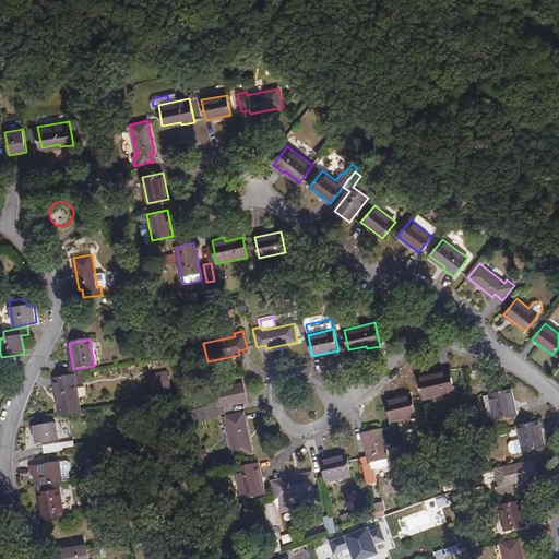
[(436,376),(418,379),(423,399),(454,392),(449,369),(436,372),(436,376)]
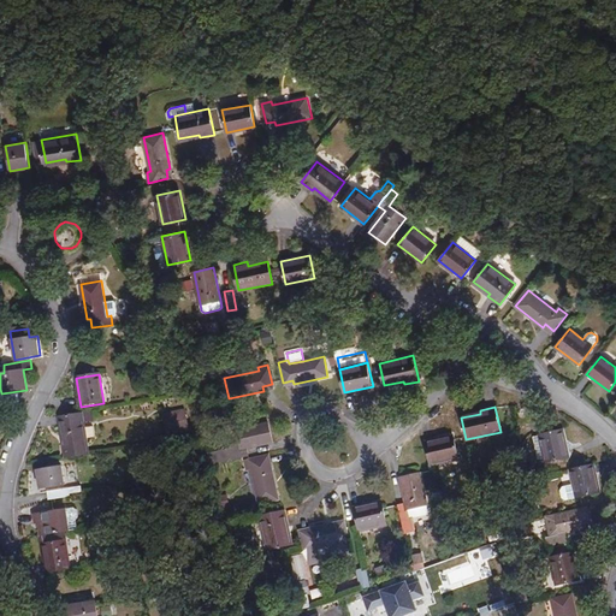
[(95,421),(93,410),(82,413),(83,424),(95,421)]
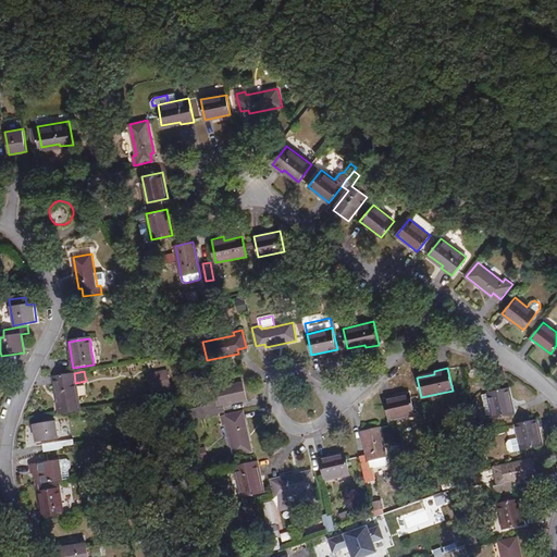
[(59,415),(79,411),(75,383),(74,373),(53,376),(59,415)]
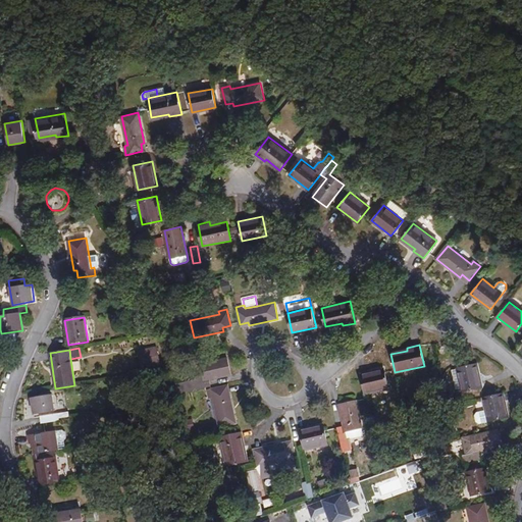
[(140,364),(159,364),(159,350),(140,350),(140,364)]
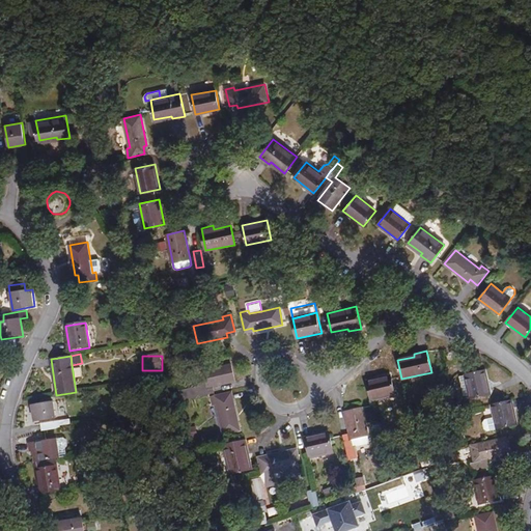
[(201,387),(179,392),(182,400),(215,393),(213,387),(235,382),(231,364),(204,370),(206,382),(207,386),(201,387)]
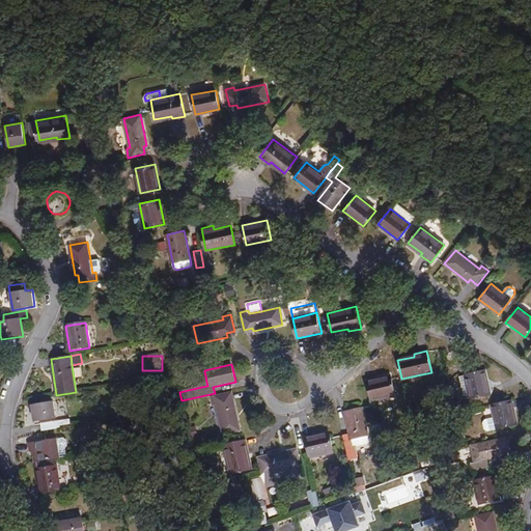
[(484,371),(465,375),(470,395),(471,399),(490,395),(484,371)]
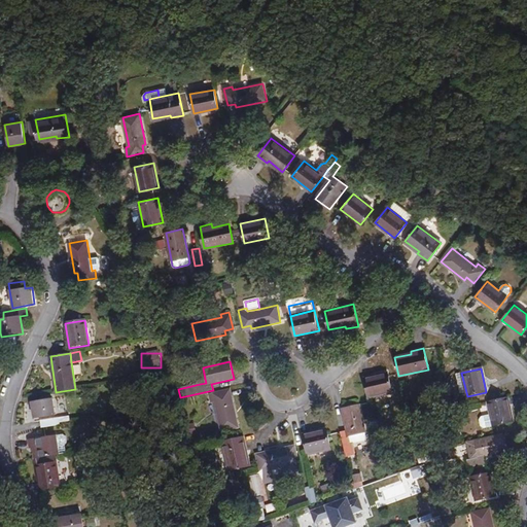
[(456,374),(460,393),(466,392),(461,373),(456,374)]
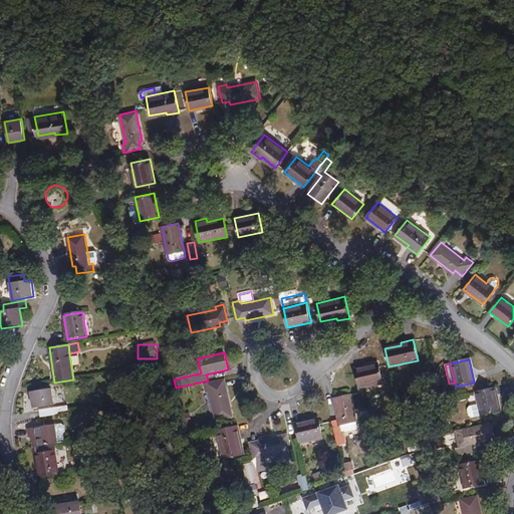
[(378,364),(354,369),(358,389),(382,383),(378,364)]
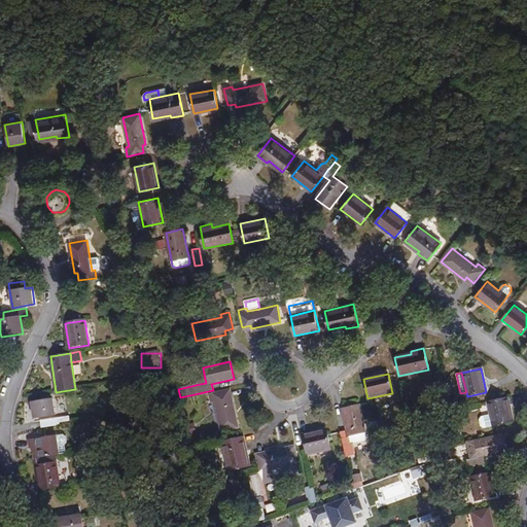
[(232,398),(229,398),(226,390),(209,394),(211,402),(215,401),(221,432),(239,428),(232,398)]
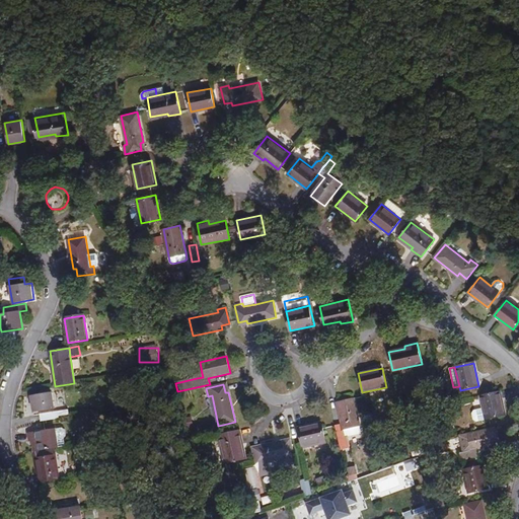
[(484,409),(487,420),(505,416),(500,391),(480,395),(484,409)]
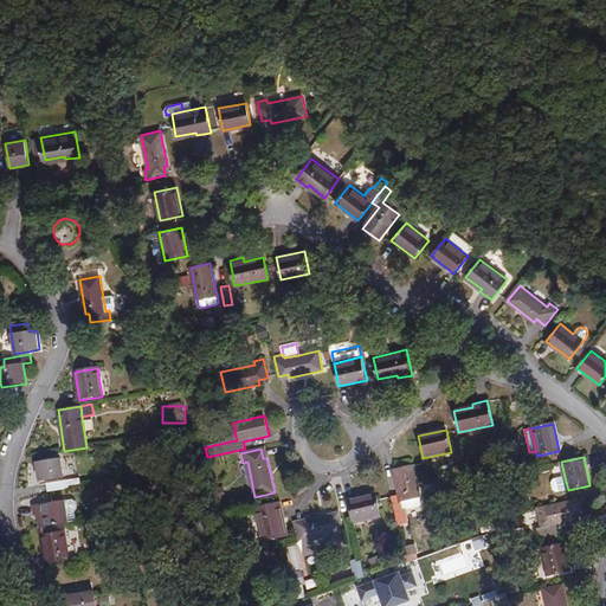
[(63,478),(60,458),(37,463),(39,482),(63,478)]
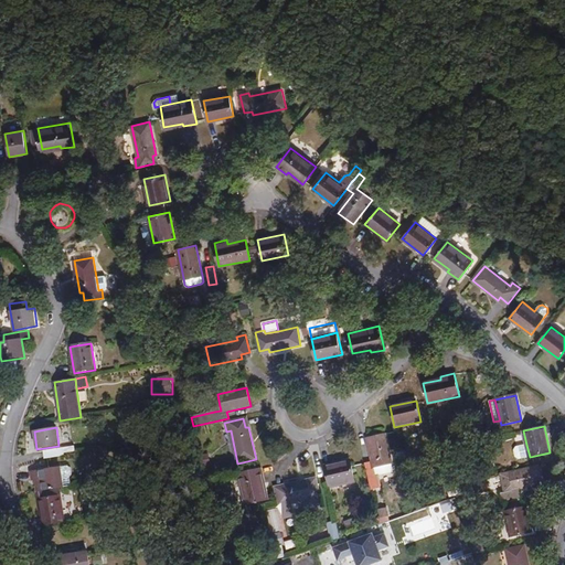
[(371,490),(380,488),(377,477),(375,467),(393,464),(386,434),(366,438),(372,461),(365,464),(371,490)]
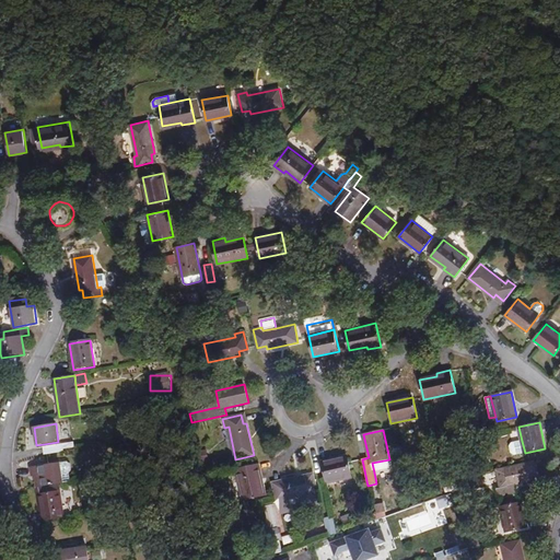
[(525,453),(522,441),(512,443),(510,446),(512,453),(515,455),(525,453)]
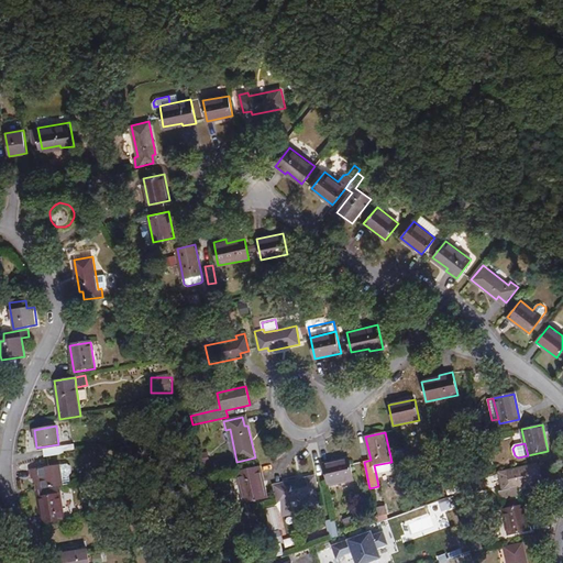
[(74,444),(44,450),(45,457),(75,453),(74,444)]
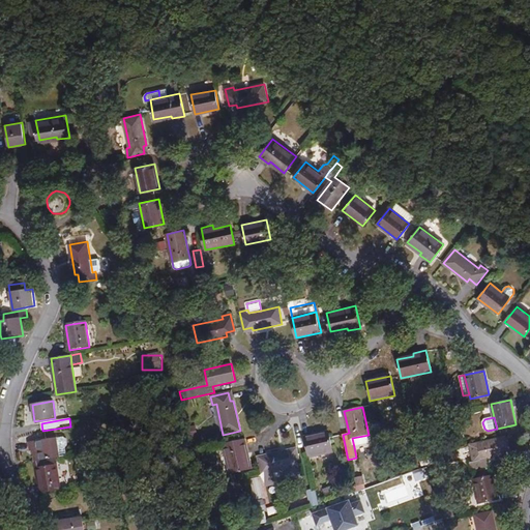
[(329,432),(304,438),(308,457),(333,451),(329,432)]
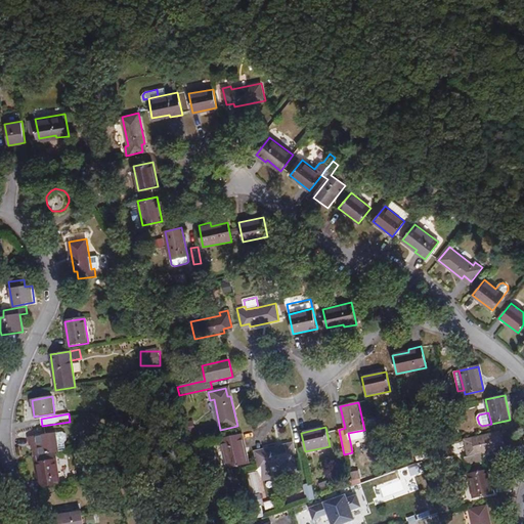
[(350,442),(363,439),(365,436),(364,430),(348,433),(350,442)]
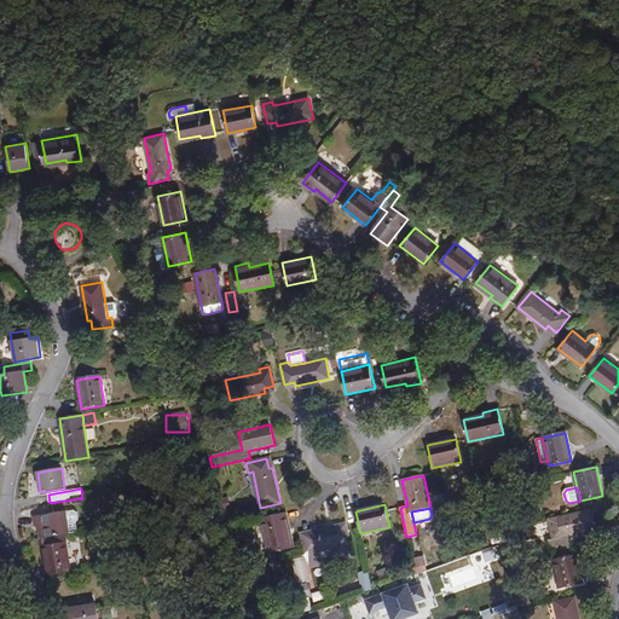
[(34,527),(39,526),(40,539),(41,539),(64,536),(77,533),(76,522),(79,519),(77,513),(74,510),(33,518),(34,527)]
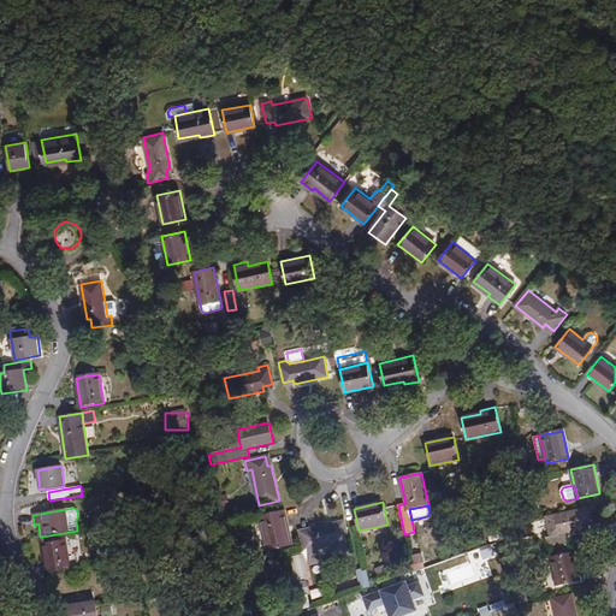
[(556,515),(561,535),(546,538),(548,546),(568,542),(567,533),(592,528),(588,508),(556,515)]
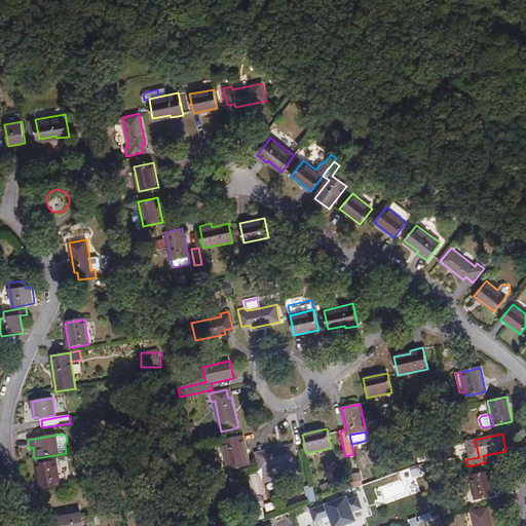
[(240,437),(221,441),(228,471),(250,465),(248,453),(245,453),(240,437)]
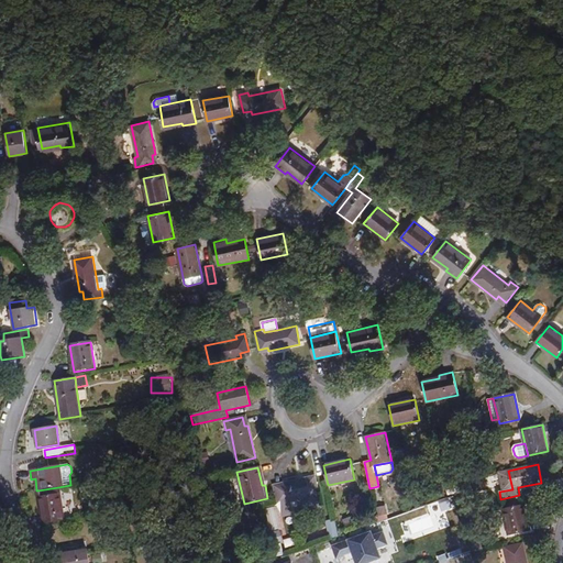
[(319,494),(316,476),(283,483),(284,487),(275,488),(279,507),(288,506),(287,501),(302,498),(319,494)]
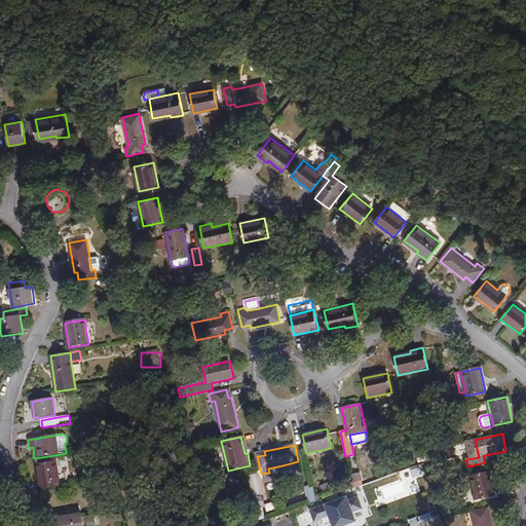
[(35,458),(36,464),(55,461),(54,455),(35,458)]
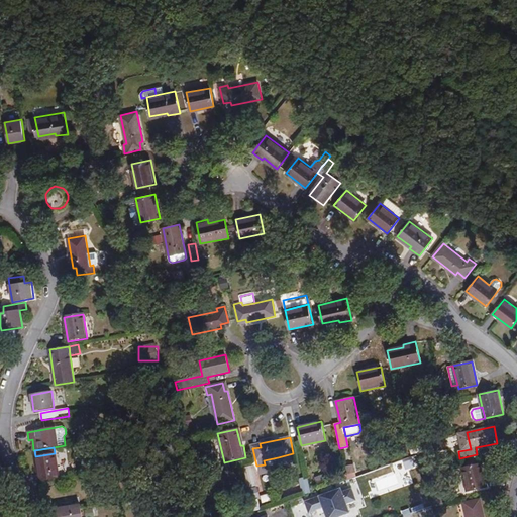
[(39,481),(58,478),(55,453),(35,456),(39,481)]
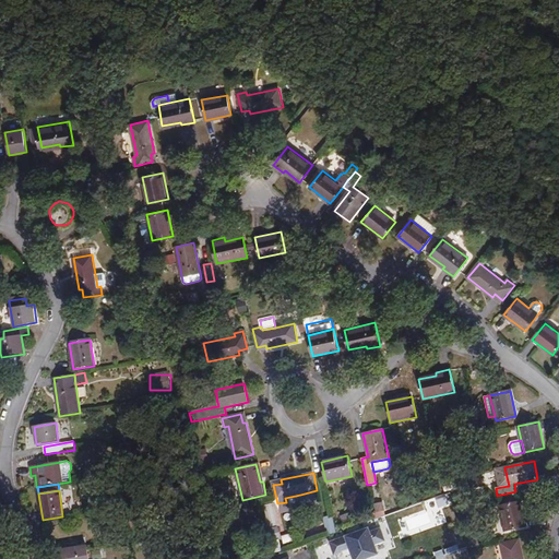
[(300,495),(285,498),(286,502),(287,506),(301,503),(300,495)]
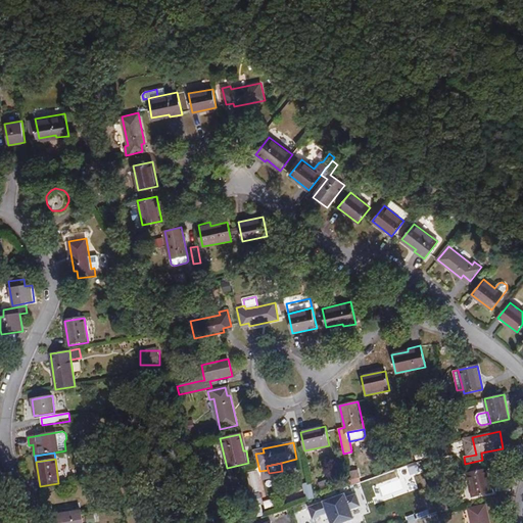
[(487,469),(468,473),(473,497),(492,493),(487,469)]
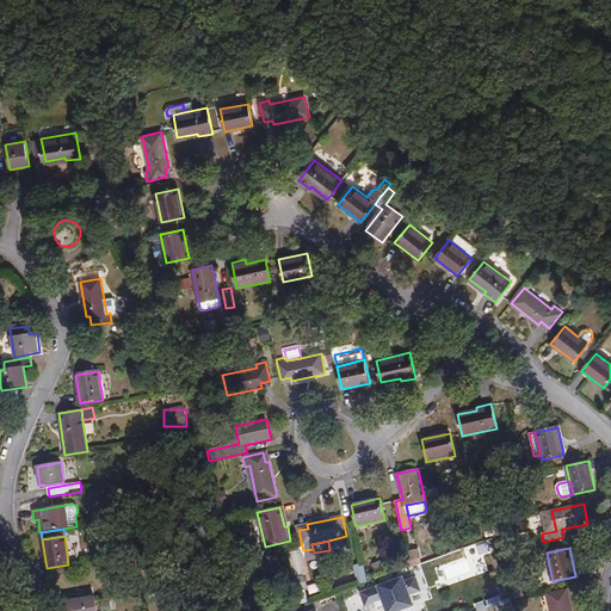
[(351,567),(343,568),(346,584),(355,582),(351,567)]
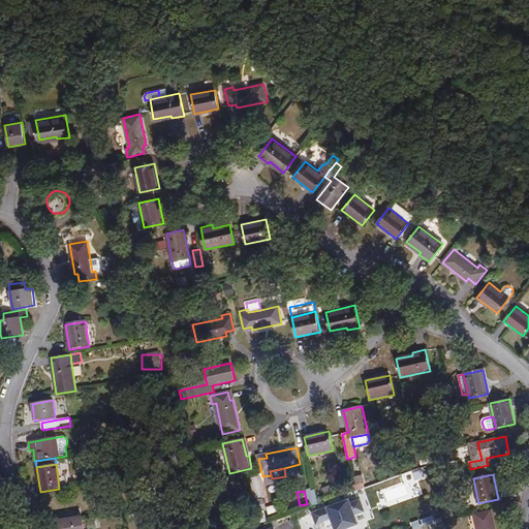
[(350,502),(349,499),(312,511),(316,524),(324,521),(325,525),(333,523),(334,528),(343,528),(358,524),(354,515),(365,511),(360,499),(350,502)]
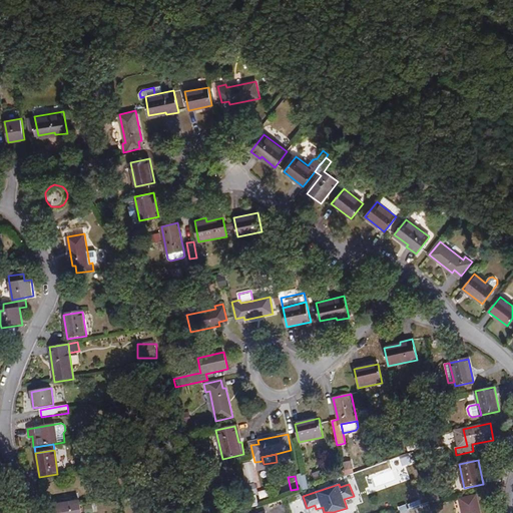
[(439,494),(430,496),(432,503),(440,501),(439,494)]
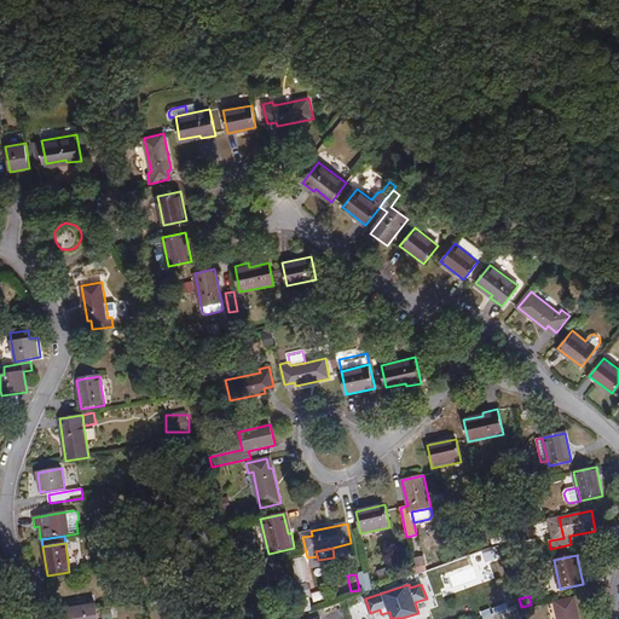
[(578,618),(574,597),(555,602),(557,618),(578,618)]
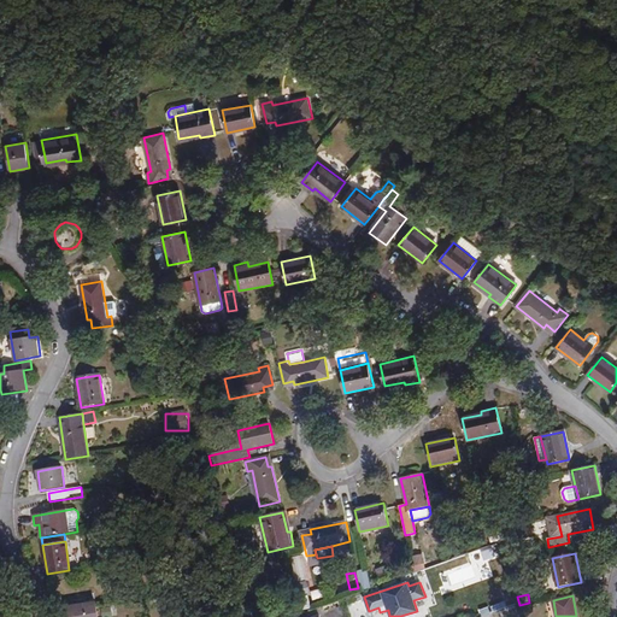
[(98,616),(95,603),(66,606),(68,616),(98,616)]
